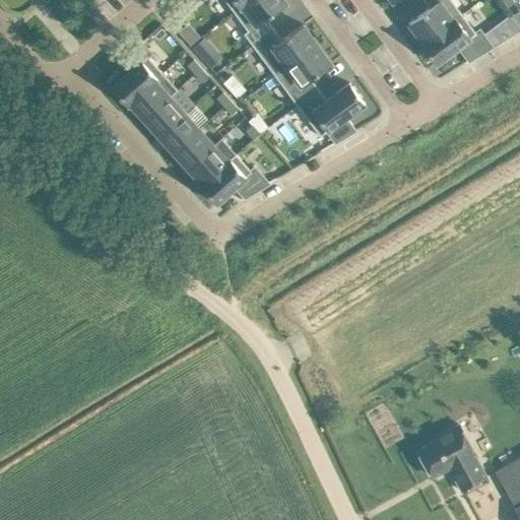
[(250,0),(224,0),(234,12),(250,0)]
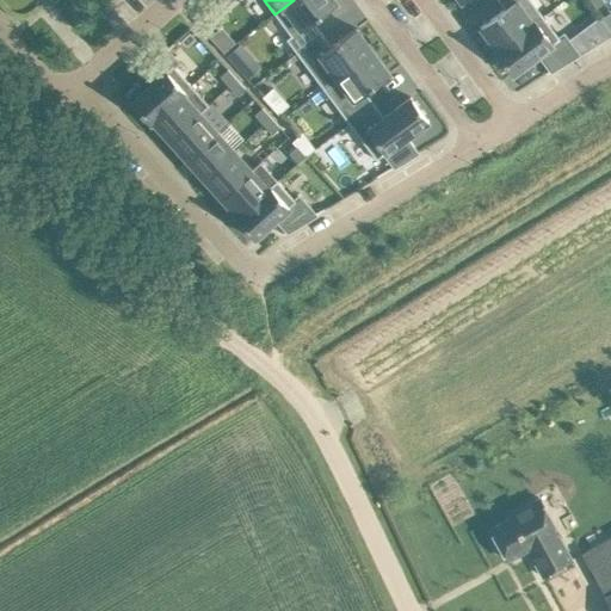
[(337,2),(334,0),(294,0),(275,14),(290,35),(287,38),(296,53),(322,34),(313,20),(337,2)]
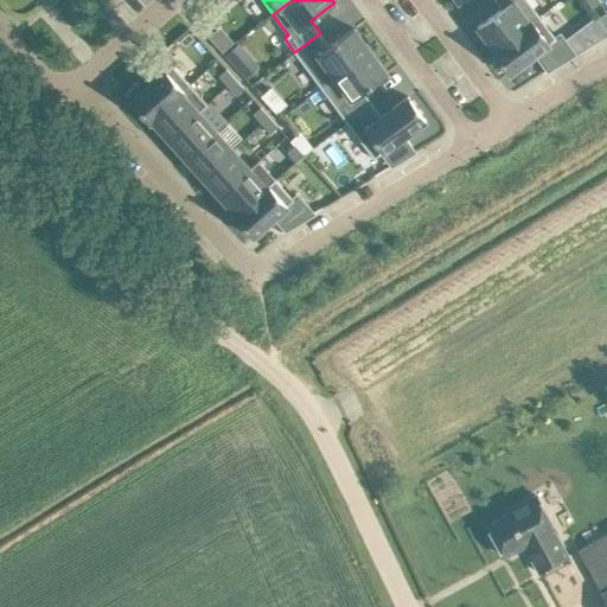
[(477,26),(493,49),(538,14),(528,0),(494,0),(502,8),(477,26)]
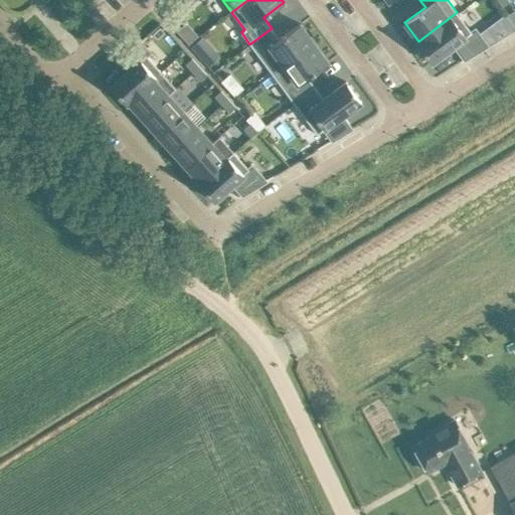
[(418,41),(416,42),(432,62),(455,45),(465,59),(487,45),(475,29),(472,32),(457,12),(418,41)]
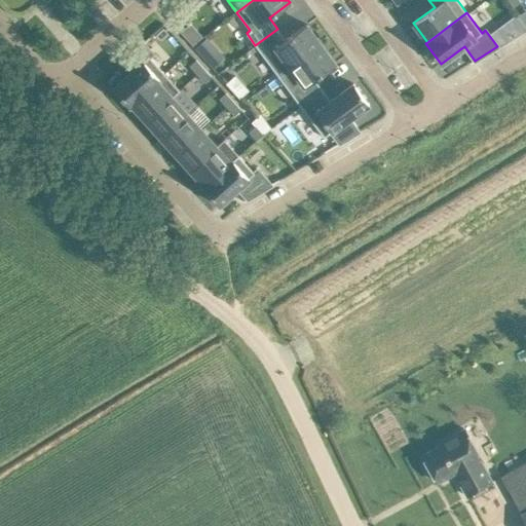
[(285,39),(277,29),(255,45),(277,75),(321,43),(306,24),(285,39)]
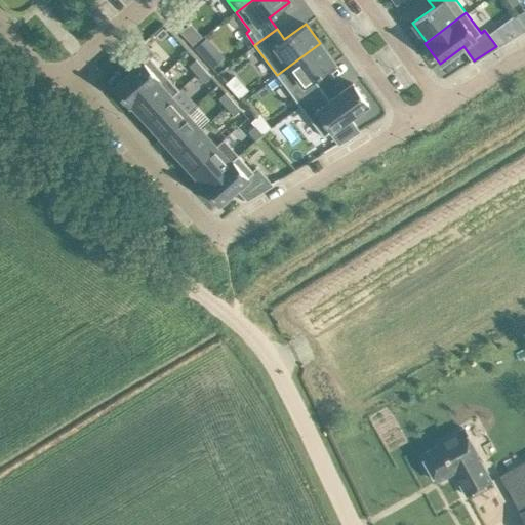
[(132,70),(113,87),(126,102),(162,70),(149,56),(153,52),(143,42),(123,61),(132,70)]
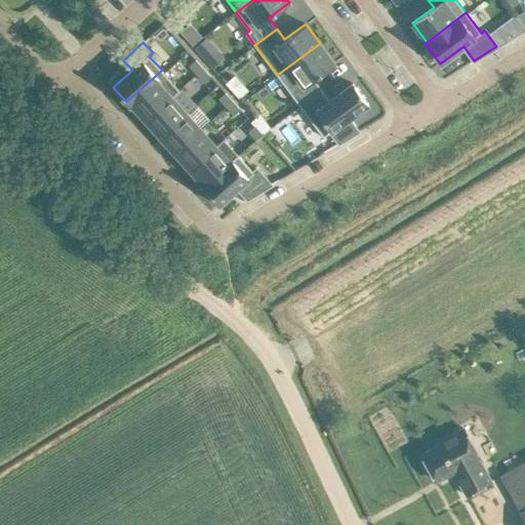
[(334,64),(320,43),(277,75),(299,106),(322,89),(314,78),(334,64)]
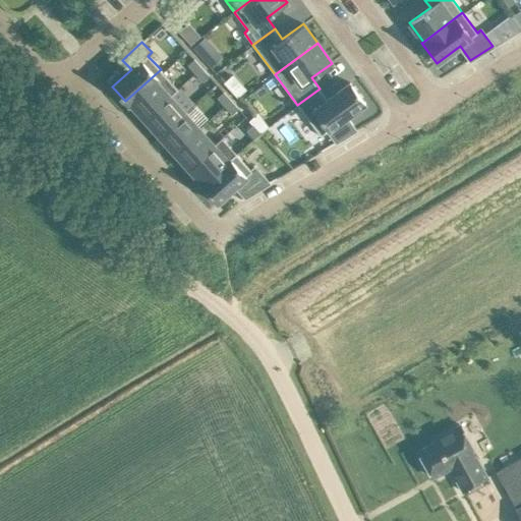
[(213,46),(201,57),(211,67),(222,56),(213,46)]
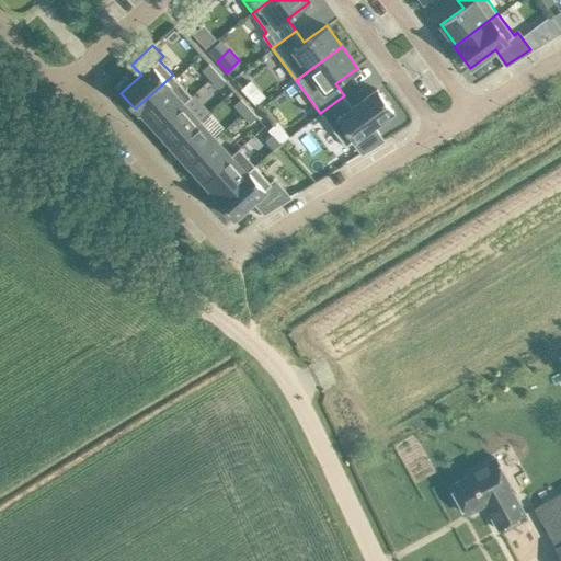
[(209,64),(202,70),(209,79),(217,72),(209,64)]
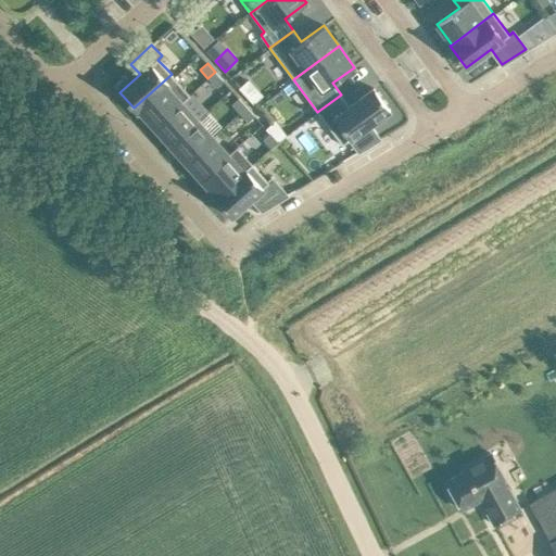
[(207,78),(216,87),(223,80),(215,72),(207,78)]
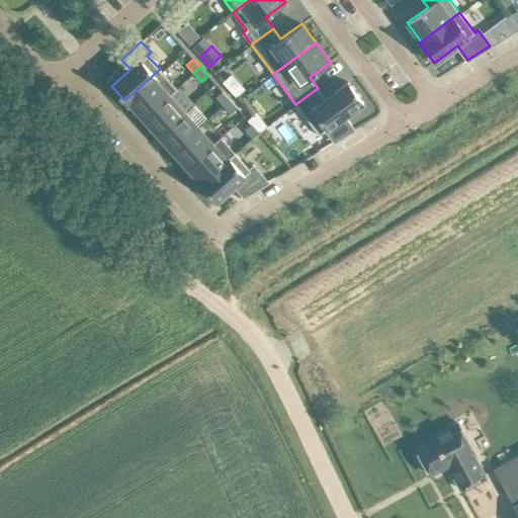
[(160,69),(124,100),(127,104),(130,102),(141,115),(174,86),(160,69)]
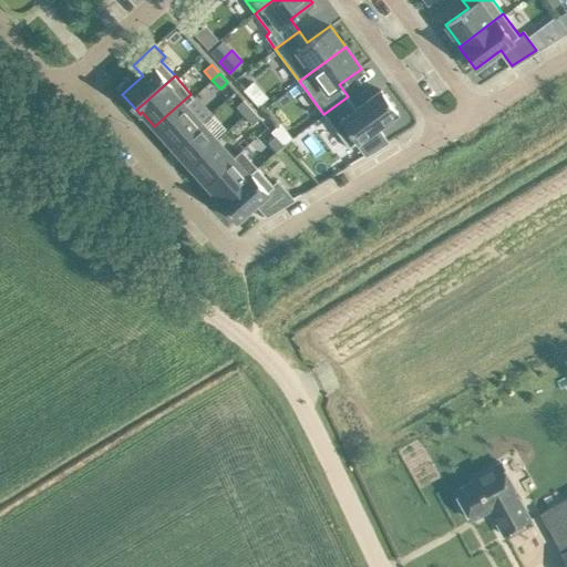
[(254,81),(244,90),(245,90),(258,105),(268,96),(254,81)]
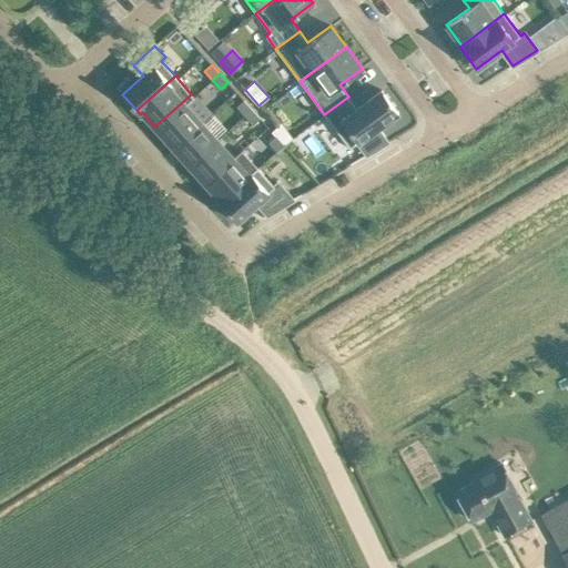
[(357,108),(348,97),(324,114),(350,148),(357,142),(366,154),(387,142),(377,128),(398,112),(382,90),(357,108)]
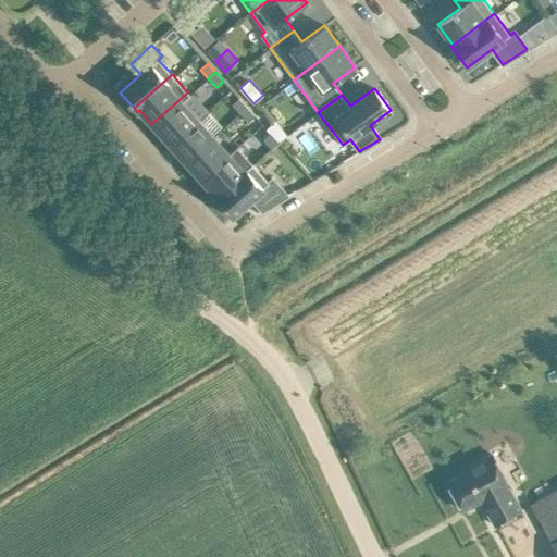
[(187,93),(151,124),(166,141),(195,116),(183,102),(189,96),(187,93)]
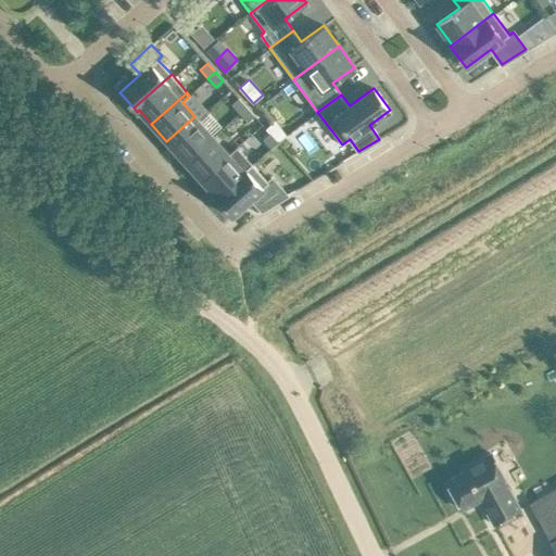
[(247,106),(239,98),(231,104),(239,113),(247,106)]
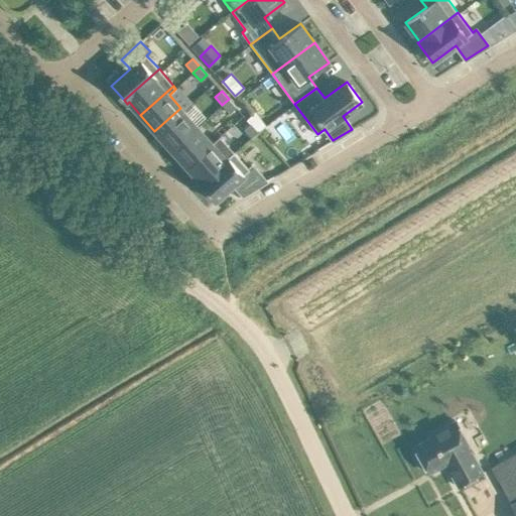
[(222,105),(229,113),(236,107),(229,99),(222,105)]
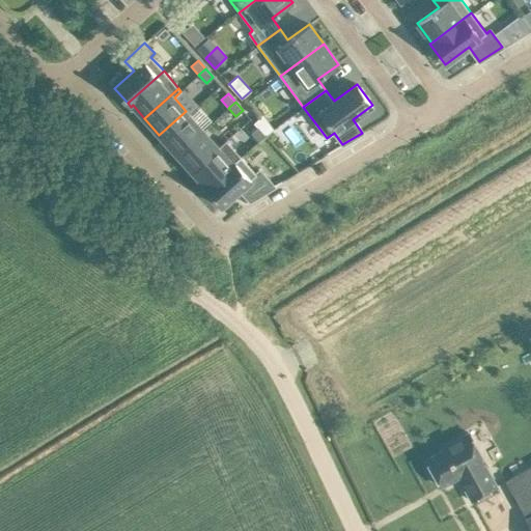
[(186,111),(159,135),(174,151),(201,128),(186,111)]
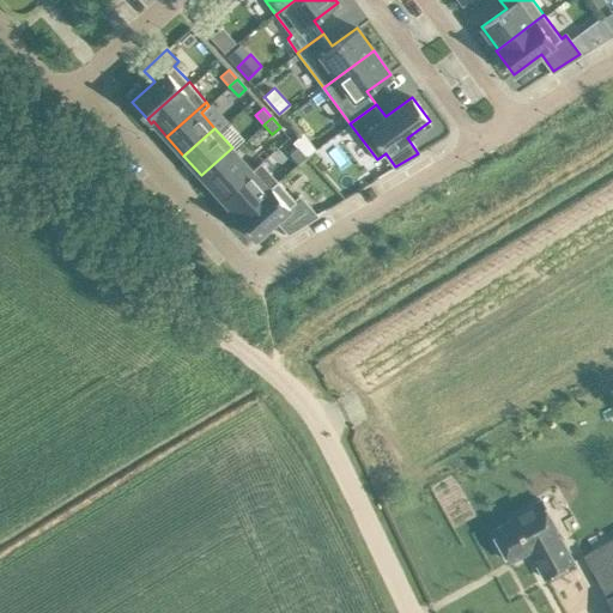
[(298,146),(290,153),(298,163),(307,156),(298,146)]
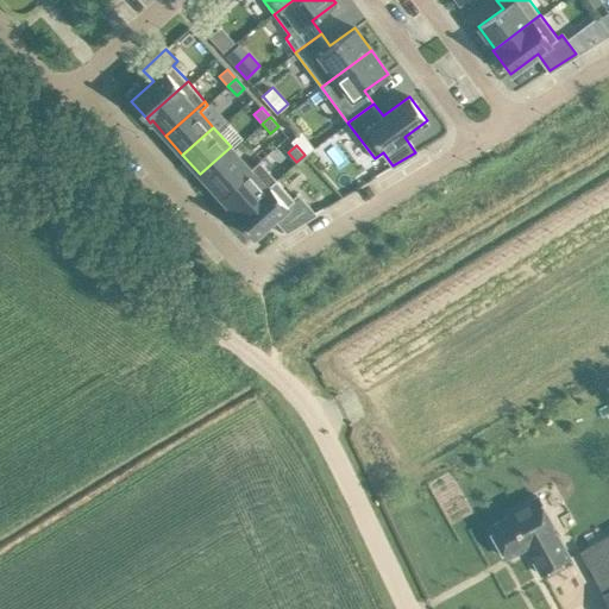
[(231,146),(200,174),(217,193),(248,165),(231,146)]
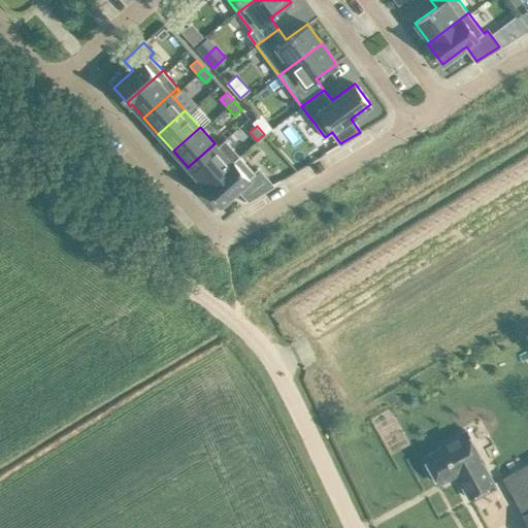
[(215,143),(188,167),(202,183),(202,184),(230,160),(215,143)]
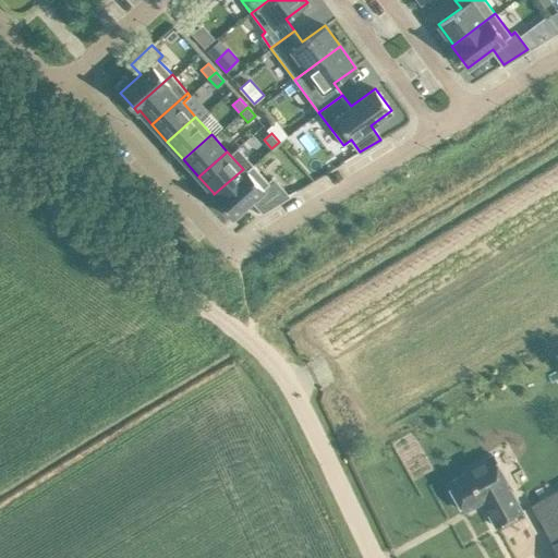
[(215,198),(232,217),(252,199),(263,210),(288,196),(274,180),(270,183),(253,165),(245,172),(243,169),(214,194),(215,198)]
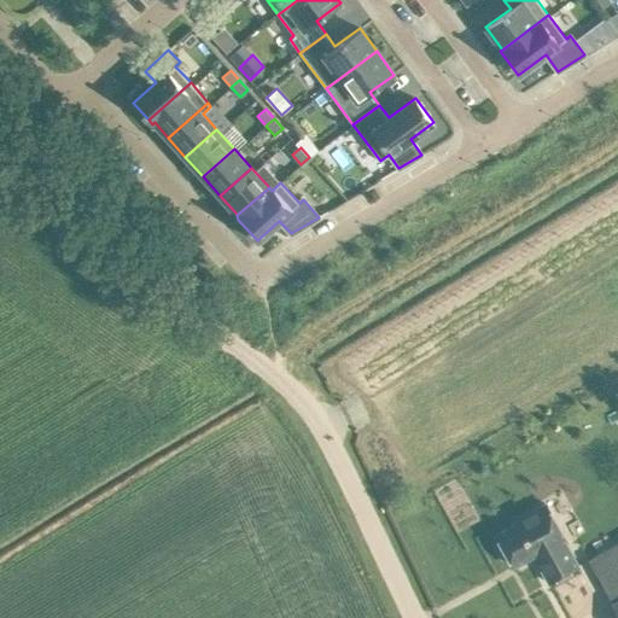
[(546,503),(540,506),(516,519),(517,522),(496,534),(500,541),(497,547),(503,557),(509,559),(513,566),(534,554),(548,582),(578,566),(546,503)]
